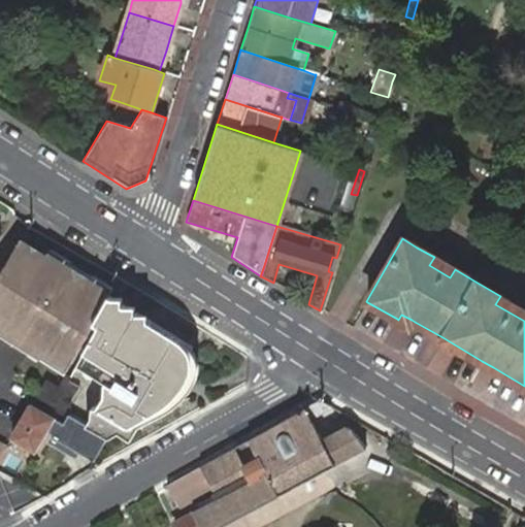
[(26,244),(18,239),(0,270),(0,305),(1,306),(0,308),(0,327),(13,336),(39,352),(65,368),(77,351),(81,353),(97,327),(92,323),(103,304),(107,296),(81,280),(72,293),(52,281),(60,266),(44,257),(43,256),(26,244)]
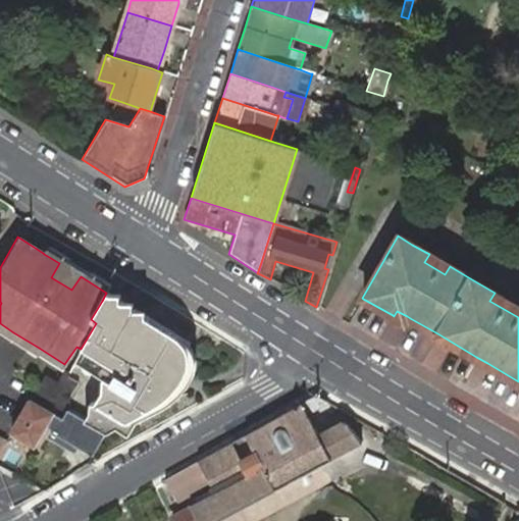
[(49,247),(44,254),(59,263),(81,276),(106,293),(110,284),(90,272),(89,274),(68,261),(69,259),(49,247)]
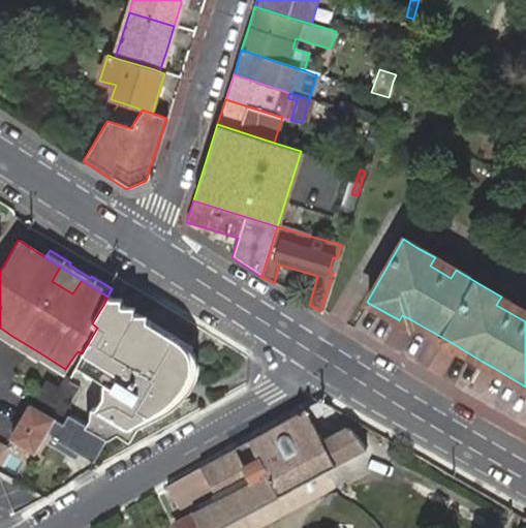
[(456,270),(435,257),(430,266),(451,278),(456,270)]
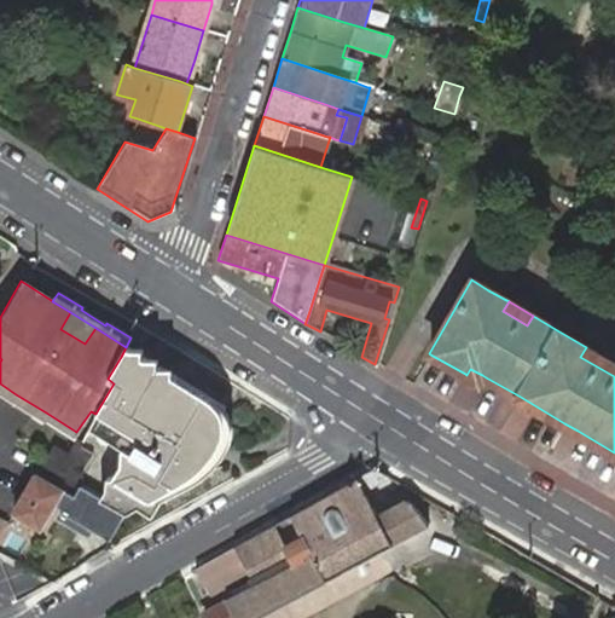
[(85,344),(96,328),(70,312),(61,329),(85,344)]
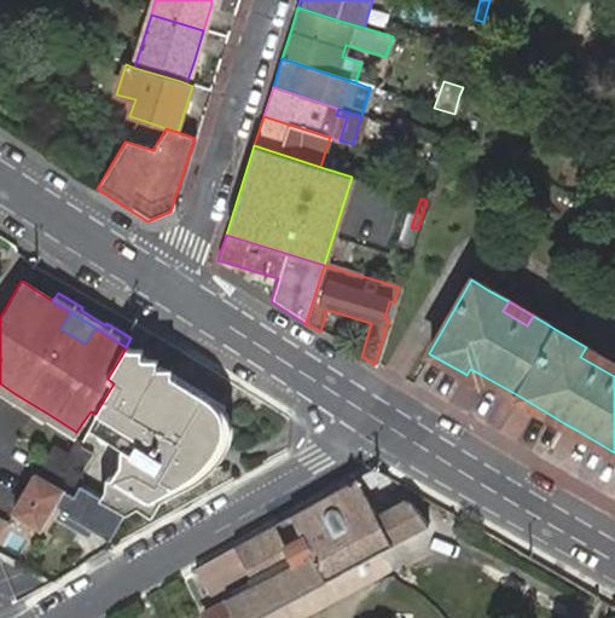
[(133,352),(126,347),(121,357),(108,379),(114,383),(96,414),(86,431),(80,443),(74,439),(68,450),(65,454),(54,448),(52,446),(35,475),(62,491),(71,497),(79,486),(90,492),(109,506),(123,512),(125,513),(135,507),(152,515),(162,501),(166,502),(175,485),(168,479),(180,460),(189,465),(224,408),(164,371),(133,352)]
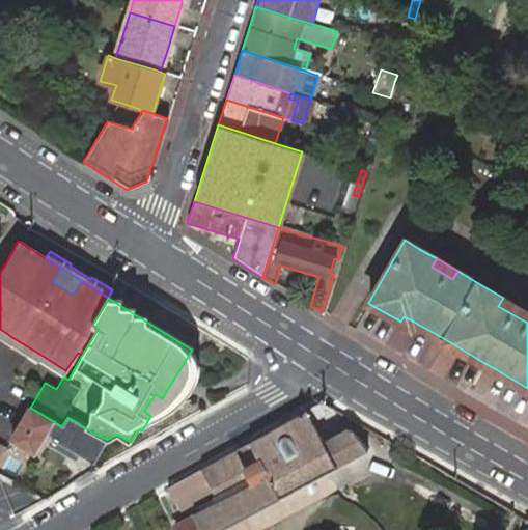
[(527,323),(527,312),(503,298),(498,306),(527,323)]
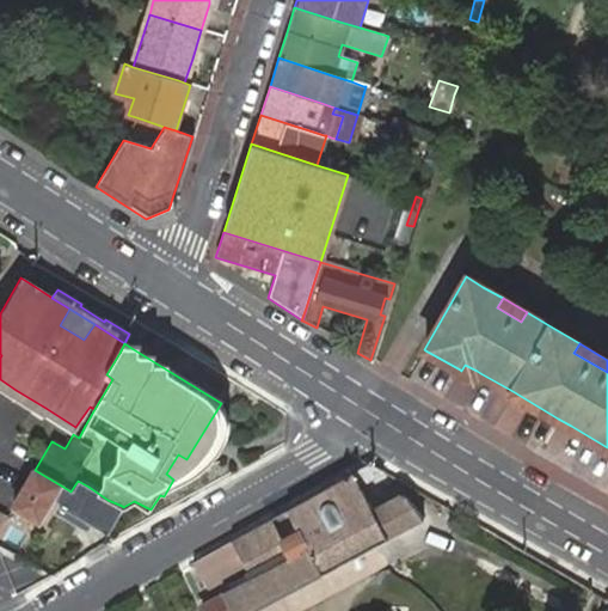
[(0,390),(11,397),(16,390),(0,379),(0,390)]
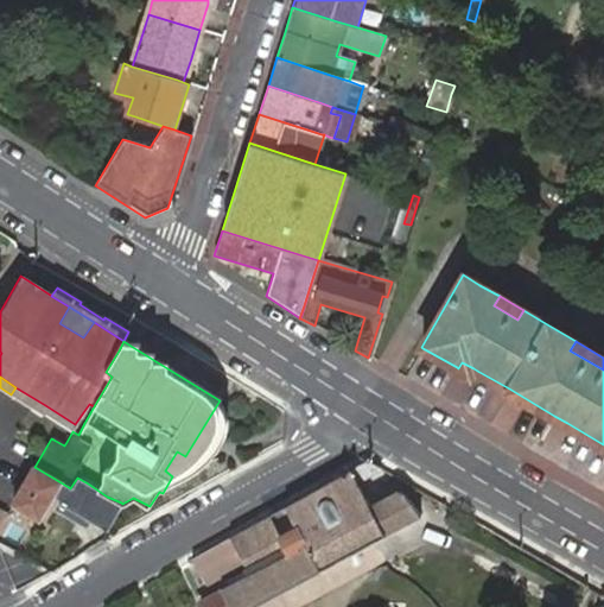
[(39,413),(40,412),(45,405),(16,387),(11,394),(39,413)]
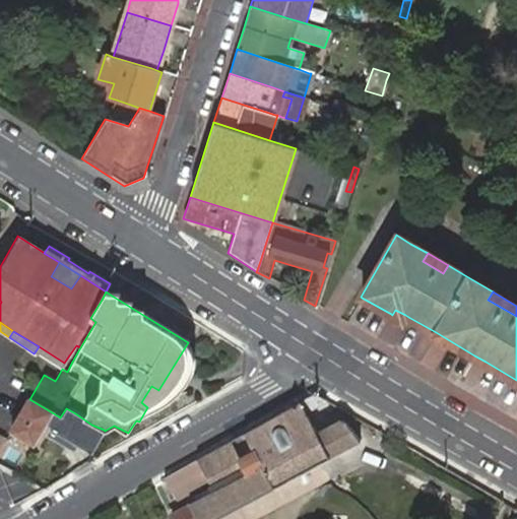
[(190,348),(188,342),(158,390),(171,398),(176,395),(181,391),(184,387),(187,382),(190,377),(191,371),(192,366),(192,360),(191,353),(190,348)]
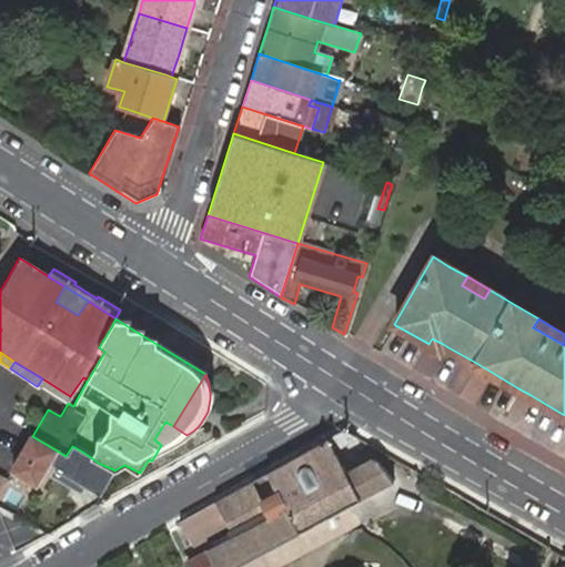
[(67,403),(70,396),(42,378),(38,385),(67,403)]
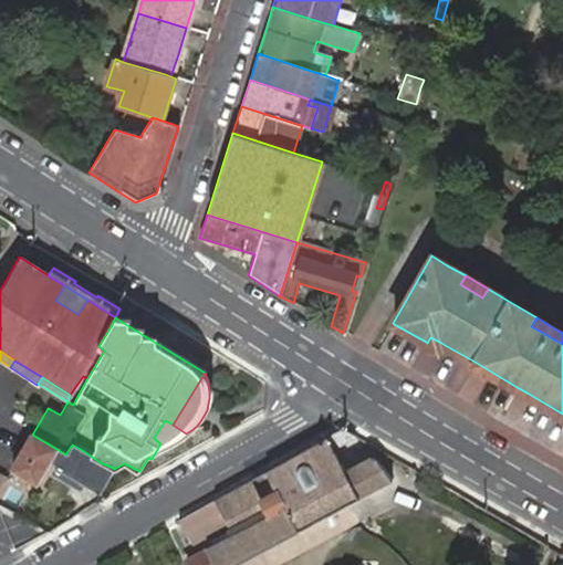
[(154,438),(160,443),(173,425),(165,420),(154,438)]
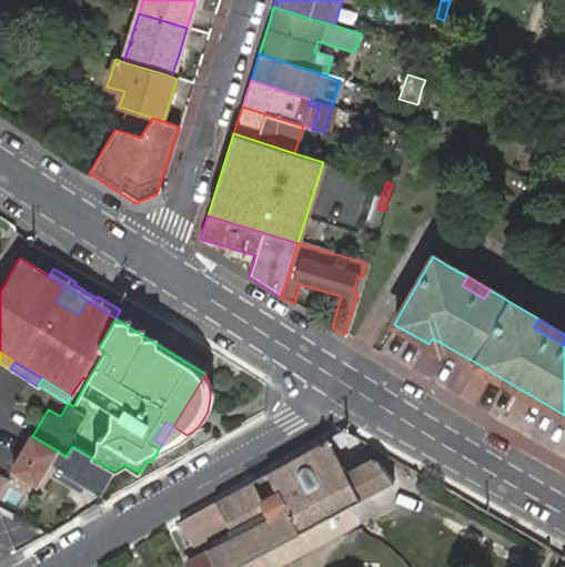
[(213,503),(178,523),(191,547),(226,527),(232,536),(205,550),(207,553),(184,564),(185,566),(232,566),(391,481),(379,459),(372,458),(364,463),(360,456),(341,466),(331,447),(334,446),(335,448),(354,438),(341,431),(325,439),(265,474),(213,503)]
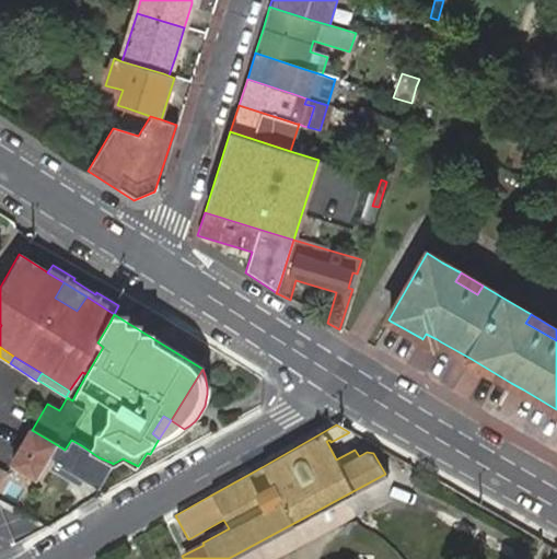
[(56,444),(32,430),(31,430),(10,466),(35,479),(48,457),(69,468),(72,463),(90,473),(99,457),(81,445),(71,440),(65,450),(56,444)]
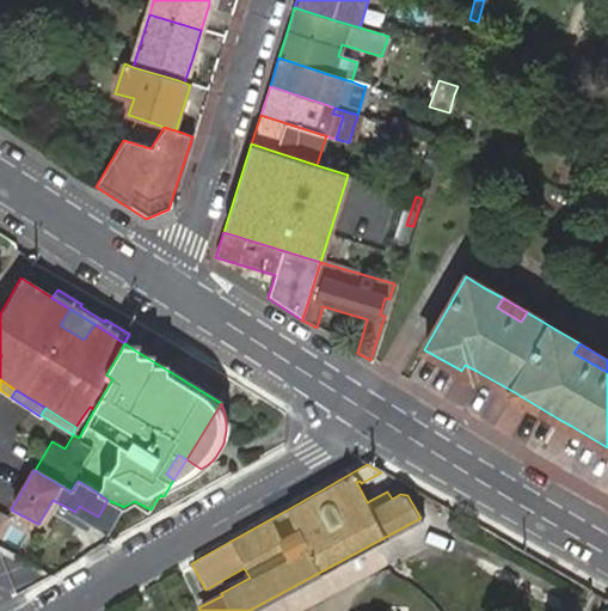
[(122,506),(108,500),(98,517),(94,523),(88,532),(103,539),(122,506)]
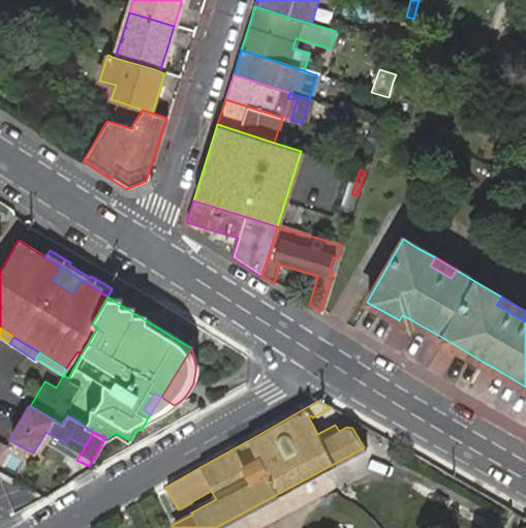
[(85,446),(68,437),(65,442),(82,452),(85,446)]
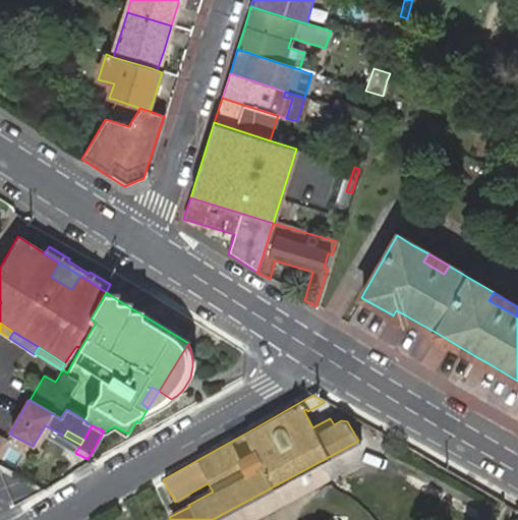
[(0,447),(0,462),(17,471),(23,460),(0,447)]
